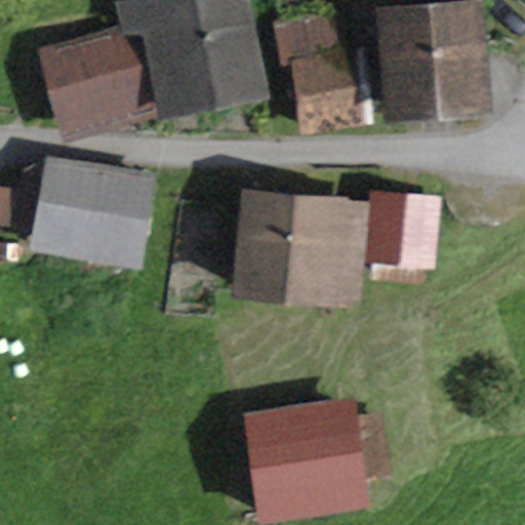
[(119,29),(41,46),(63,143),(269,95),(246,0),(128,0),(114,3),(119,29)]
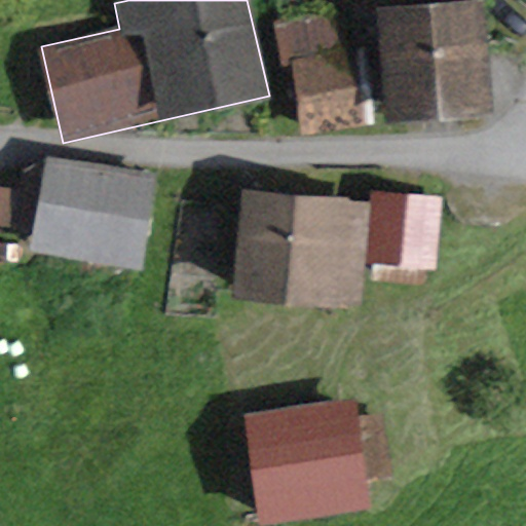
[(425,0),(426,1),(375,7),(387,122),(491,111),(479,0),(425,0)]
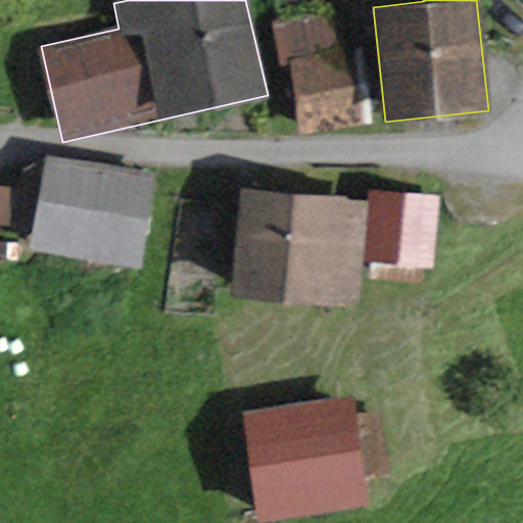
[(351,50),(289,60),(300,132),(364,122),(351,50)]
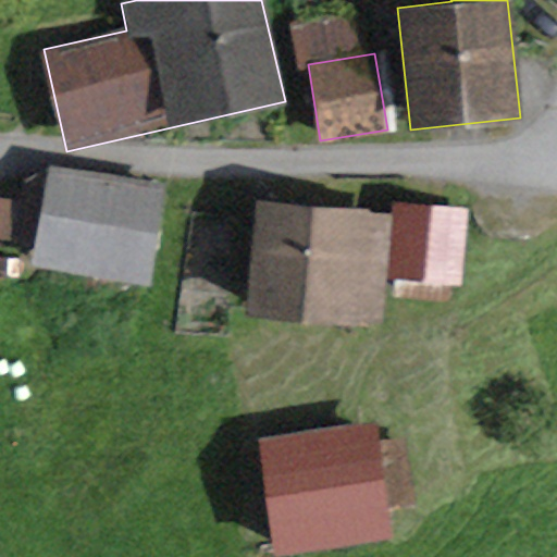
[(164,184),(50,164),(33,263),(147,283),(164,184)]
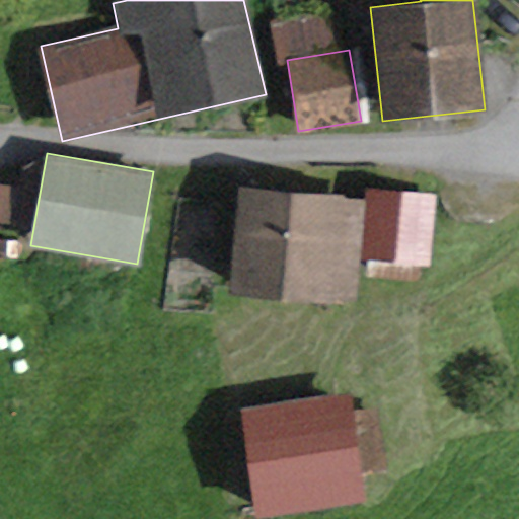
[(13,186),(0,183),(0,221),(10,222),(13,186)]
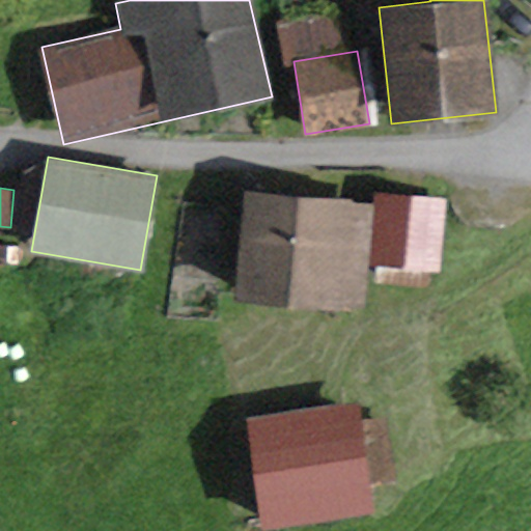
[(372,203),(243,191),(231,296),(365,309),(369,262),(438,270),(445,201),(373,194),(372,203)]
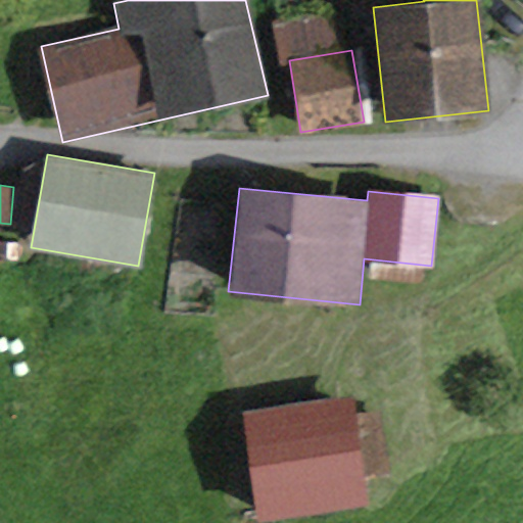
[(351,396),(241,412),(255,522),(367,507),(363,477),(389,473),(381,410),(353,413),(351,396)]
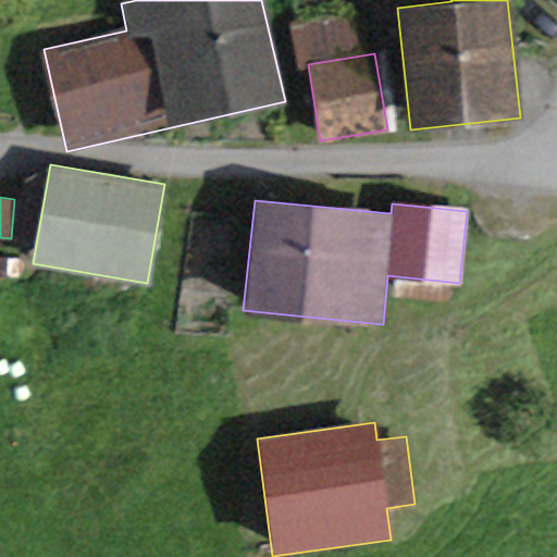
All buildings are outlined.
